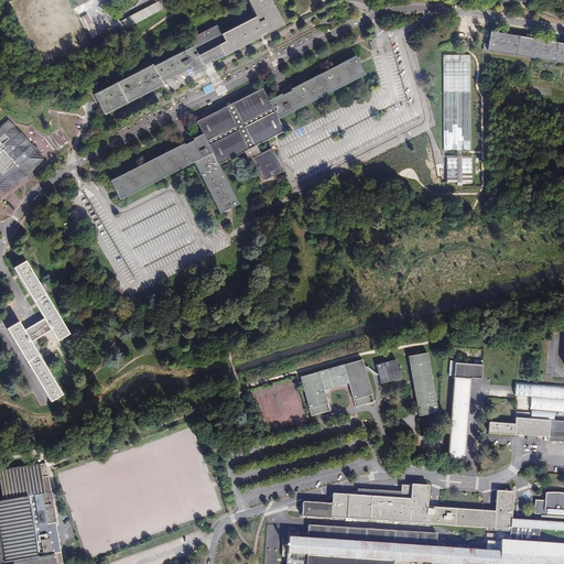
[(152,66),(151,64),(93,94),(97,102),(98,102),(104,115),(162,85),(160,82),(163,79),(191,66),(193,72),(199,68),(203,67),(202,64),(207,62),(212,60),(213,61),(248,43),(260,36),(259,35),(260,34),(263,32),(264,34),(283,25),(270,0),(247,0),(251,9),(256,17),(220,34),(216,25),(190,39),(193,45),(152,66)]
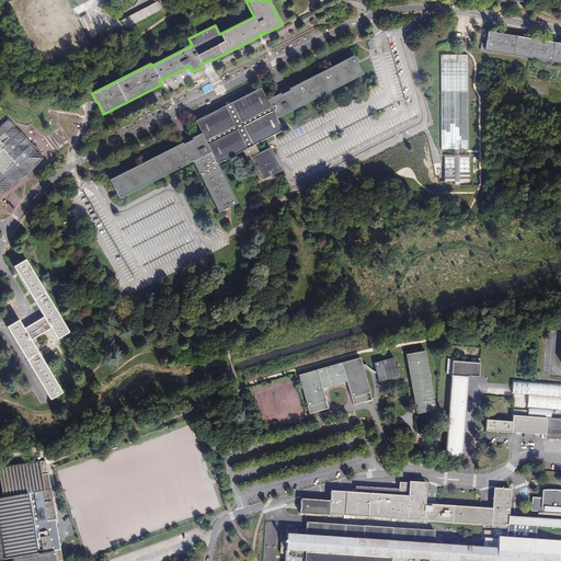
[(133,14),(137,22),(162,9),(158,1),(133,14)]
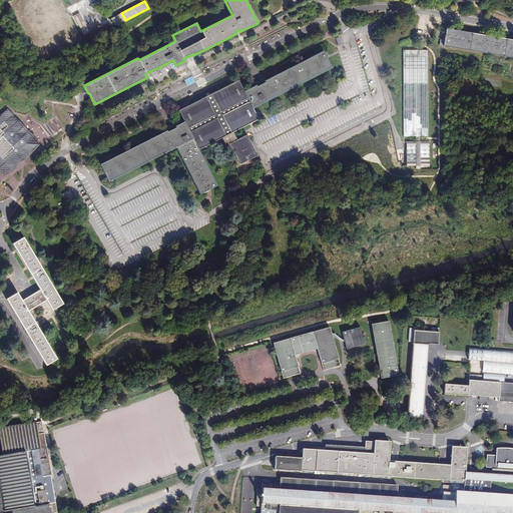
[(85,24),(79,13),(73,16),(78,27),(85,24)]
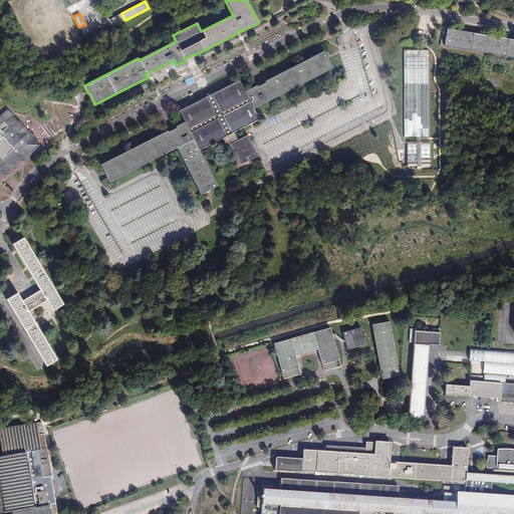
[(110,19),(114,26),(125,20),(121,13),(110,19)]
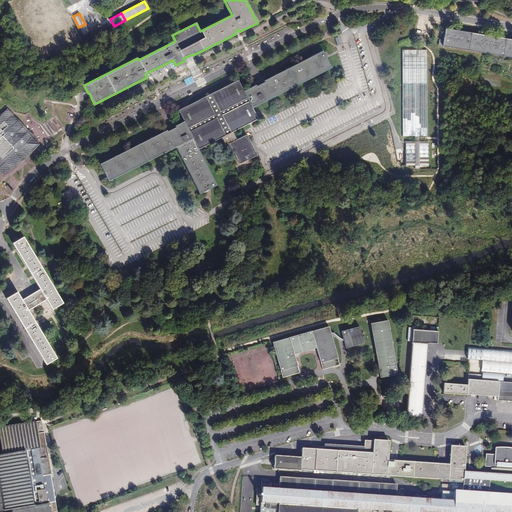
[(511,40),(443,29),(440,46),(511,58),(511,40)]
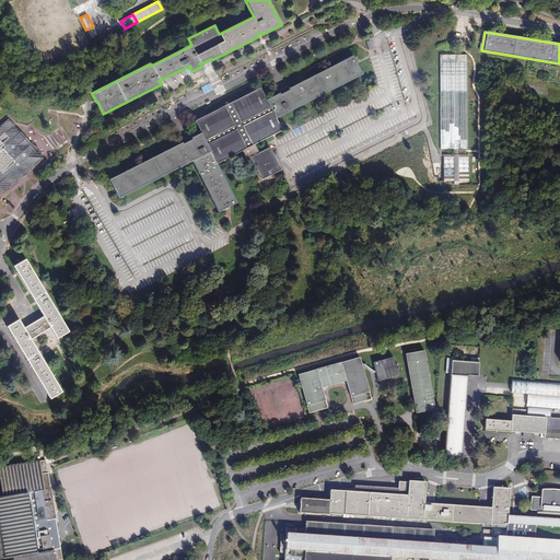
[(453,55),(438,55),(438,150),(452,150),(456,150),(465,150),(465,55),(453,55)]
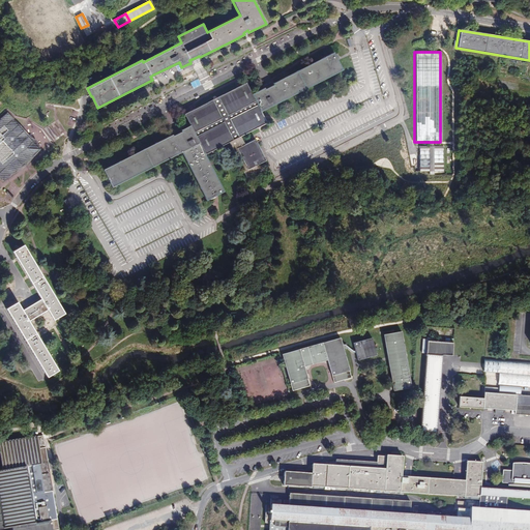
[(173,136),(172,135),(104,170),(109,181),(112,186),(117,184),(181,152),(206,201),(214,196),(224,192),(205,154),(229,142),(240,136),(259,126),(266,123),(261,112),(343,70),(333,53),(272,83),(273,85),(269,87),(265,89),(264,88),(252,94),(246,83),(184,114),(189,125),(181,130),(181,131),(177,134),(173,136)]
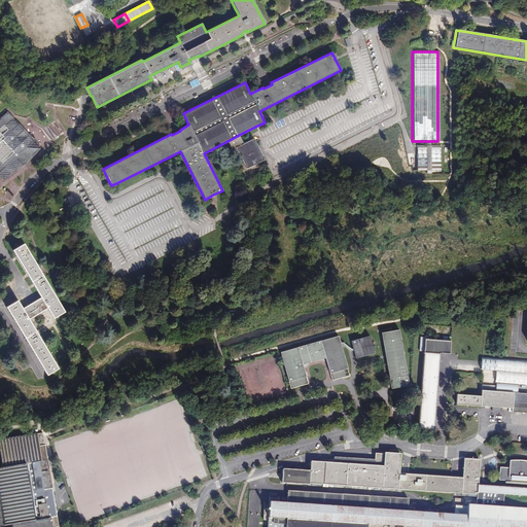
[(8,114),(0,121),(0,176),(4,180),(18,168),(22,166),(25,164),(24,163),(39,149),(30,139),(8,114)]
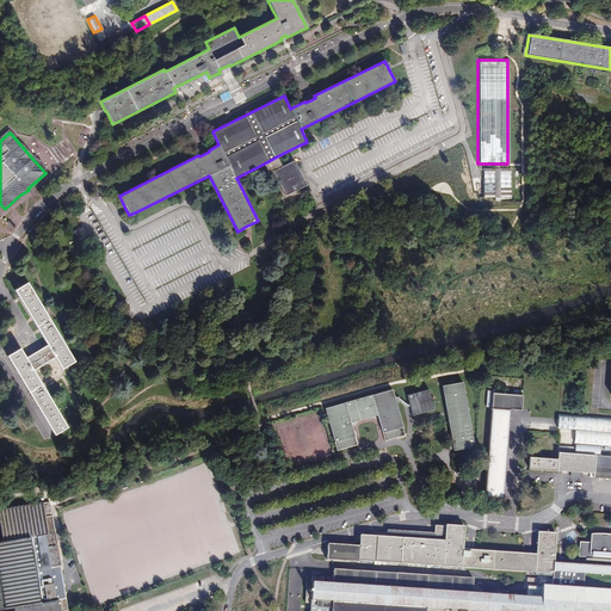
[(264,164),(269,173),(273,171),(282,166),(277,156),(264,164)]
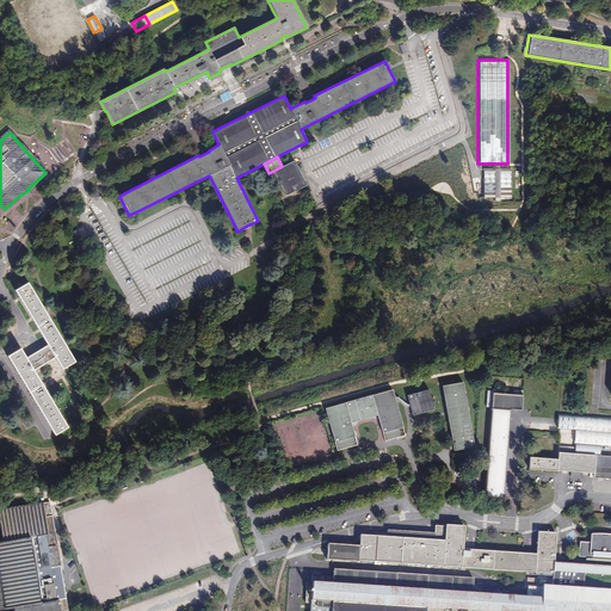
[(276,187),(284,204),(300,196),(302,195),(300,189),(307,184),(294,160),(282,166),(273,171),(281,185),(276,187)]
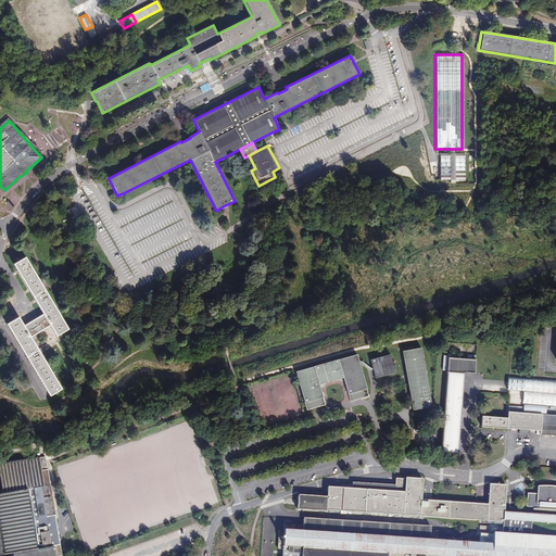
[(449,154),(439,154),(439,180),(449,180),(449,184),(453,184),(453,181),(463,181),(463,154),(453,154),(449,154)]
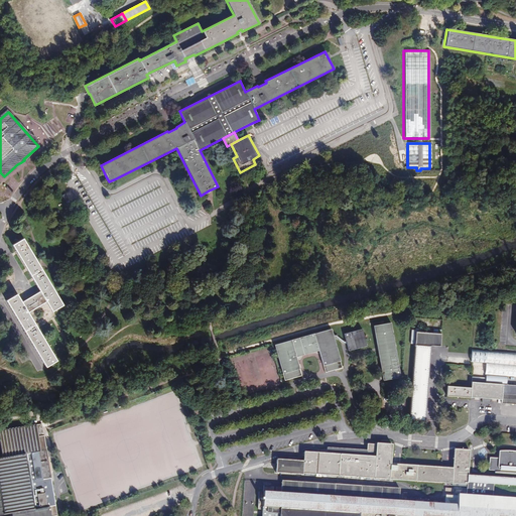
[(237,156),(231,144),(227,146),(233,158),(237,156)]
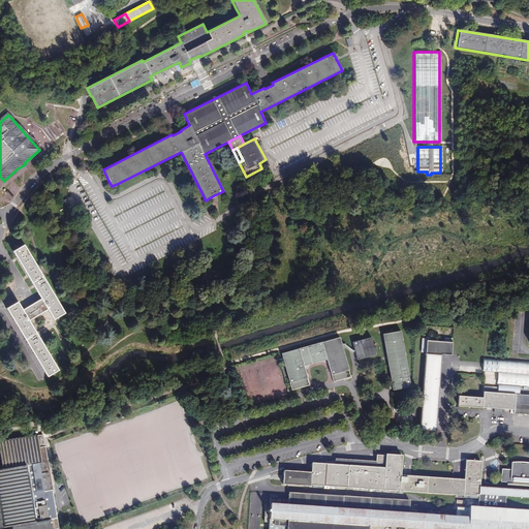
[(57,214),(62,223),(70,219),(67,213),(76,209),(64,186),(55,190),(65,210),(57,214)]
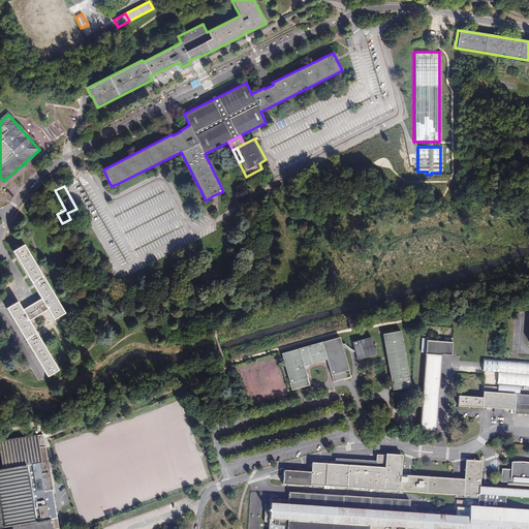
[(45,371),(48,375),(56,371),(27,321),(50,309),(53,315),(61,310),(24,248),(16,253),(42,298),(29,305),(21,310),(17,305),(8,310),(26,338),(45,371)]
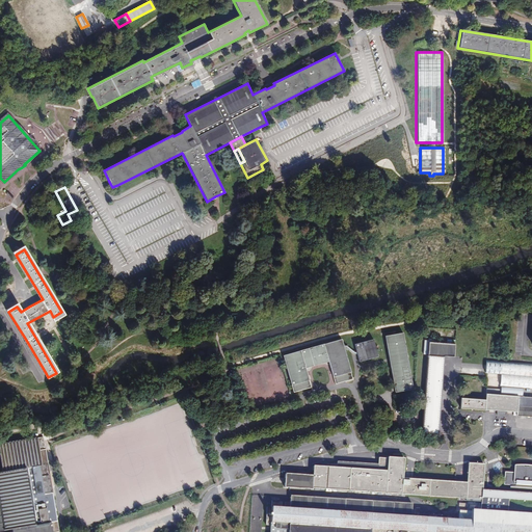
[(402,333),(384,336),(395,392),(413,389),(402,333)]
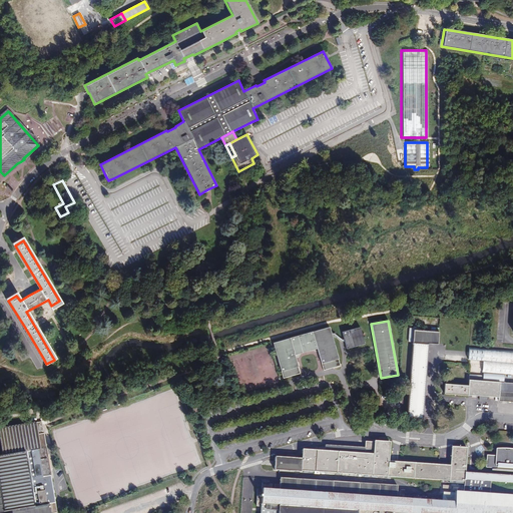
[(317,349),(324,370),(340,365),(331,336),(329,327),(273,343),(284,378),(300,373),(298,367),(296,368),(295,364),(297,364),(295,355),(296,355),(295,354),(299,352),(299,354),(313,350),(313,349),(317,347),(317,349)]
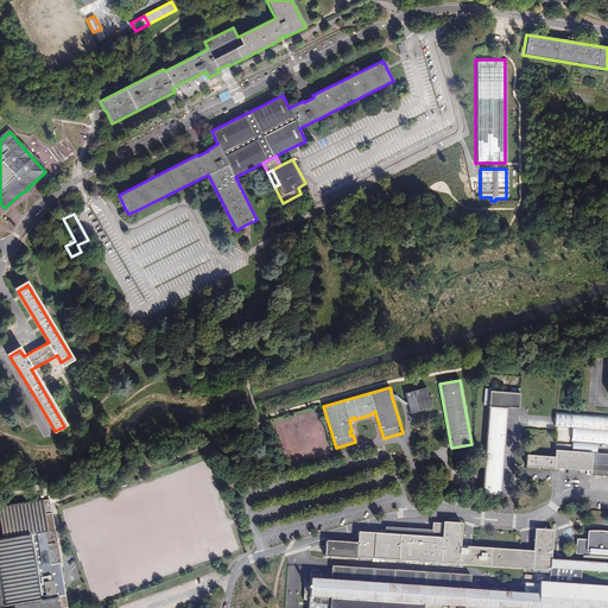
[(407,403),(410,413),(432,407),(426,387),(405,393),(407,403)]
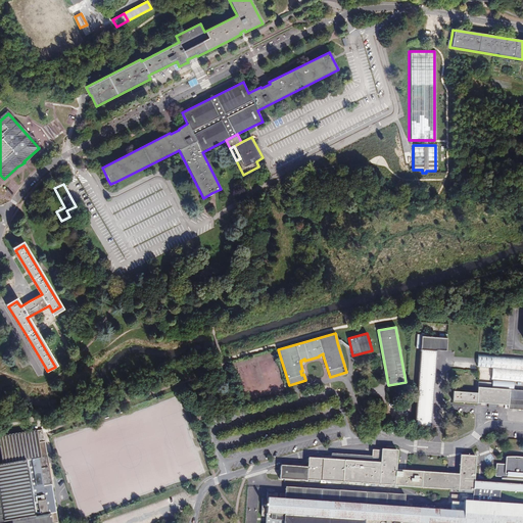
[(447,338),(422,336),(421,348),(436,350),(446,351),(447,338)]
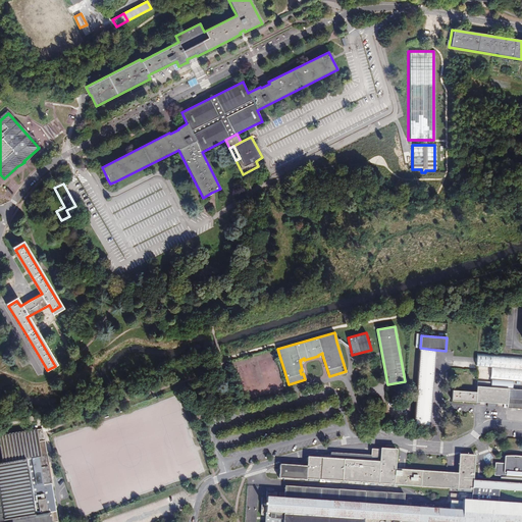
[(429,426),(435,350),(420,348),(414,425),(429,426)]
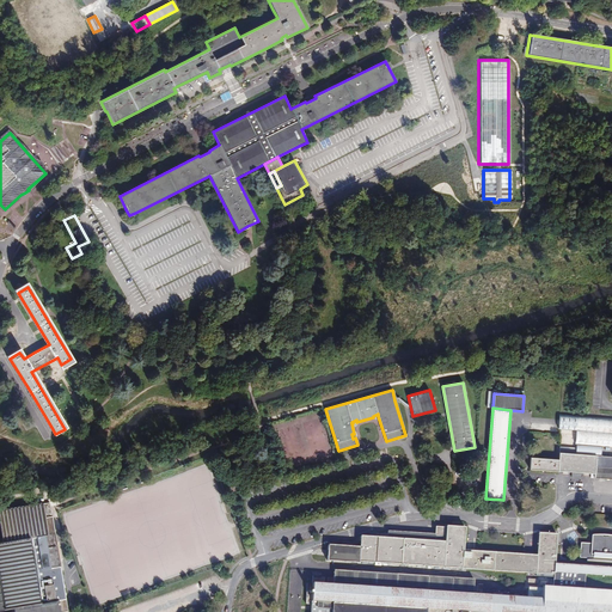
[(611,418),(560,415),(558,429),(576,430),(575,442),(611,446),(611,418)]
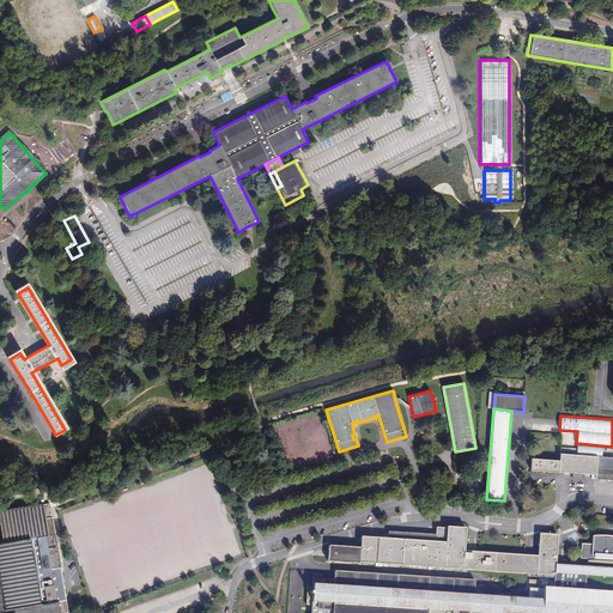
[(559,460),(530,459),(530,471),(559,472),(595,474),(595,479),(612,479),(612,456),(602,456),(602,447),(577,444),(577,448),(560,448),(559,460)]
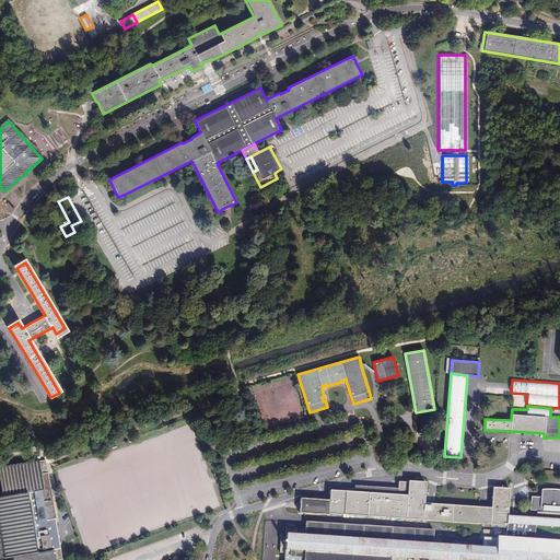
[(45,459),(0,466),(0,483),(2,496),(0,496),(0,558),(12,557),(12,559),(58,559),(62,559),(61,555),(55,515),(54,511),(45,459)]
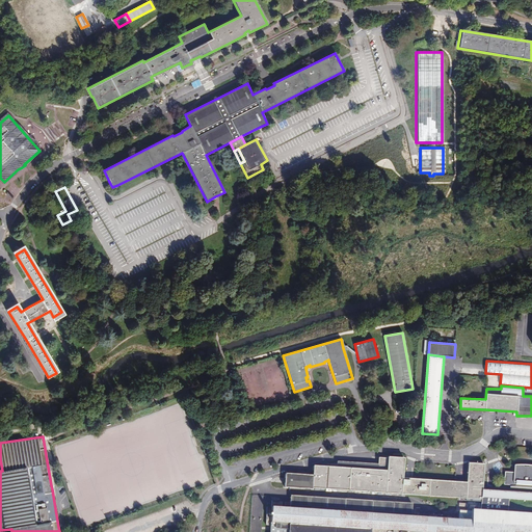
[(531,493),(508,491),(483,489),(485,463),(468,462),(467,482),(455,481),(413,478),(404,478),(405,458),(388,457),(388,458),(378,457),(378,463),(337,461),(337,467),(313,466),(313,475),(285,473),(284,488),(289,488),(312,490),(313,489),(481,500),(481,498),(507,499),(531,501),(531,493)]
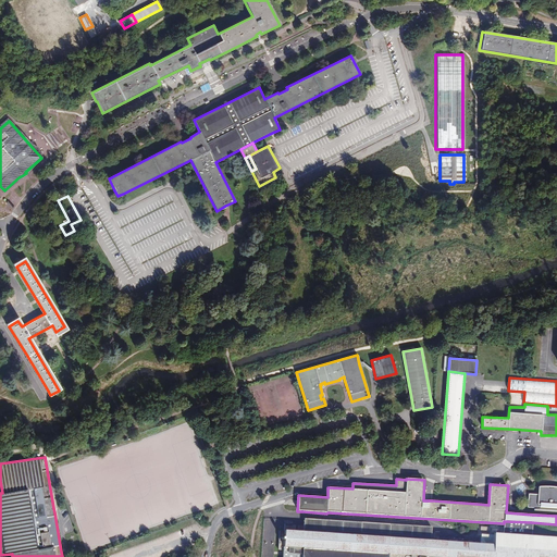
[(533,508),(532,515),(556,516),(556,486),(555,486),(546,486),(539,486),(537,494),(529,494),(528,507),(533,508)]
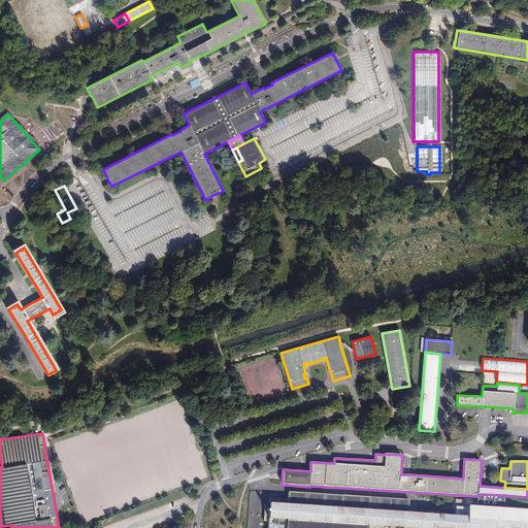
[(527,527),(527,508),(502,507),(476,506),(468,505),(468,507),(456,506),(455,516),(408,513),(409,499),(288,492),(288,498),(283,497),(282,504),(269,503),(268,510),(264,509),(263,522),(267,522),(267,527),(527,527)]
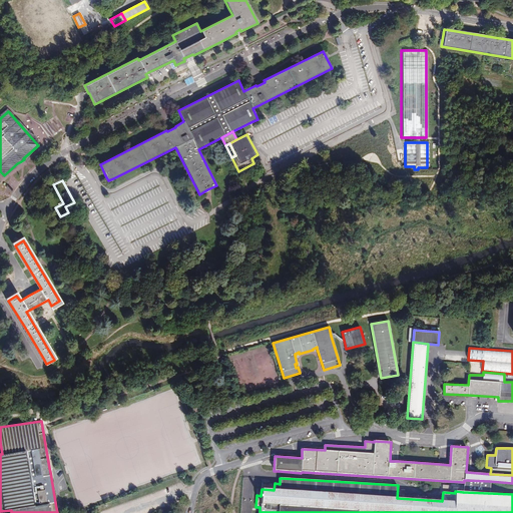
[(464,480),(464,482),(463,492),(488,493),(489,481),(464,480)]
